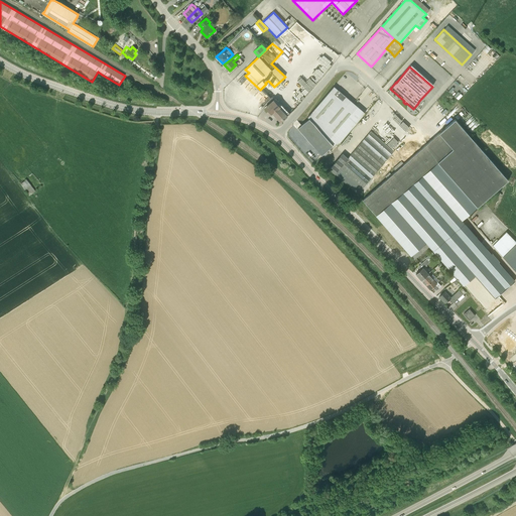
[(333,145),(339,143),(365,113),(334,87),(307,117),(309,119),(298,129),(321,155),(333,145)]
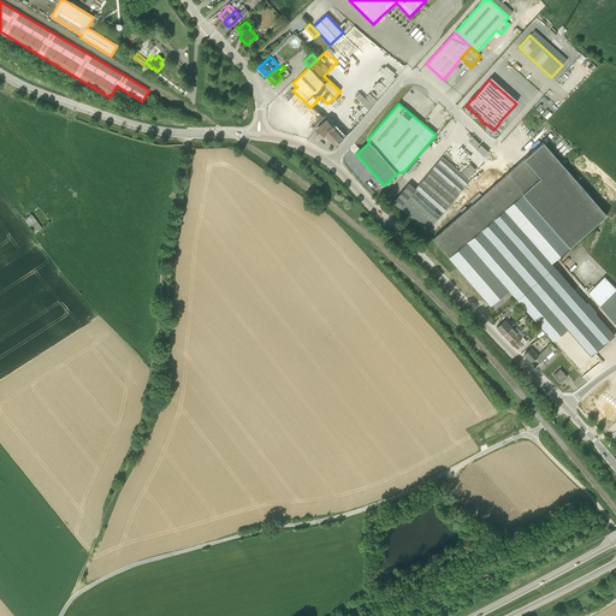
[(325,136),(325,135),(335,146),(347,136),(330,117),(318,129),(325,136)]
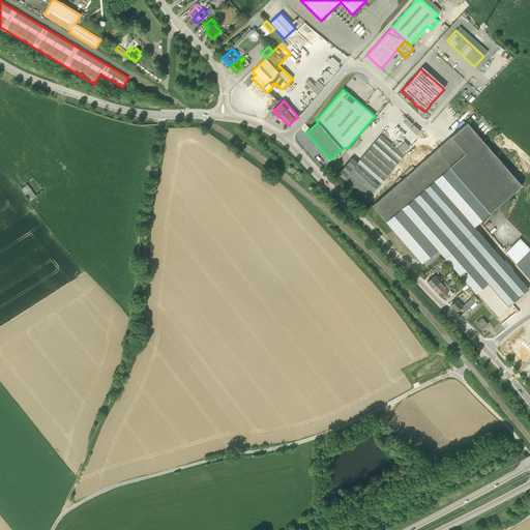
[(505,260),(475,226),(523,184),(468,122),(448,140),(440,147),(373,206),(425,267),(442,254),(476,293),(488,283),(508,306),(528,288),(512,269),(513,268),(505,260)]
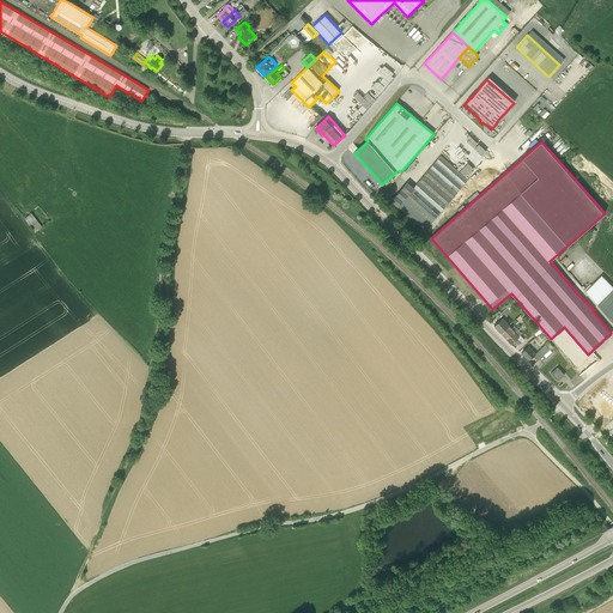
[(462,186),(468,180),(441,156),(435,162),(462,186)]
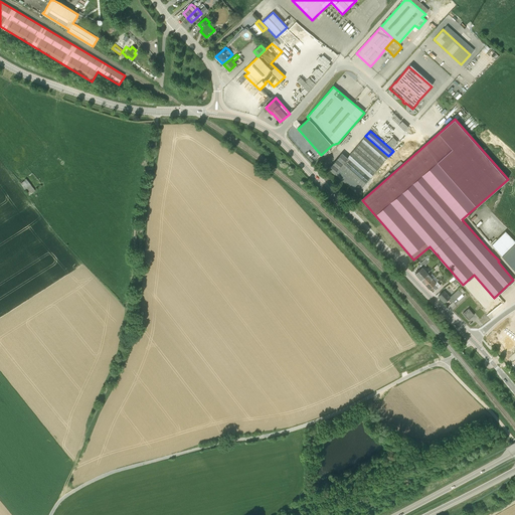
[(384,162),(388,156),(365,136),(361,142),(384,162)]
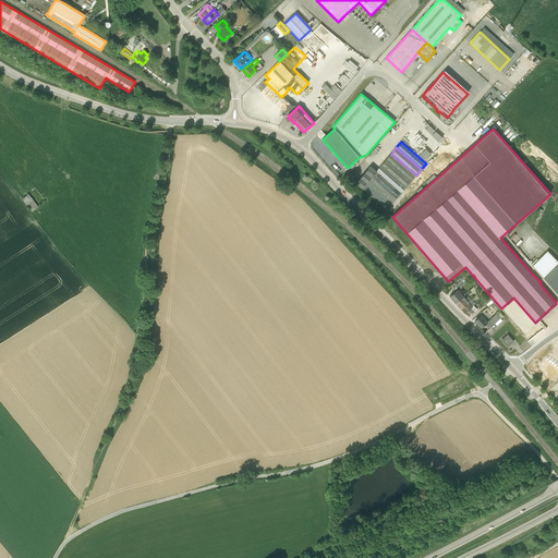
[(411,181),(416,176),(391,154),(386,159),(411,181)]
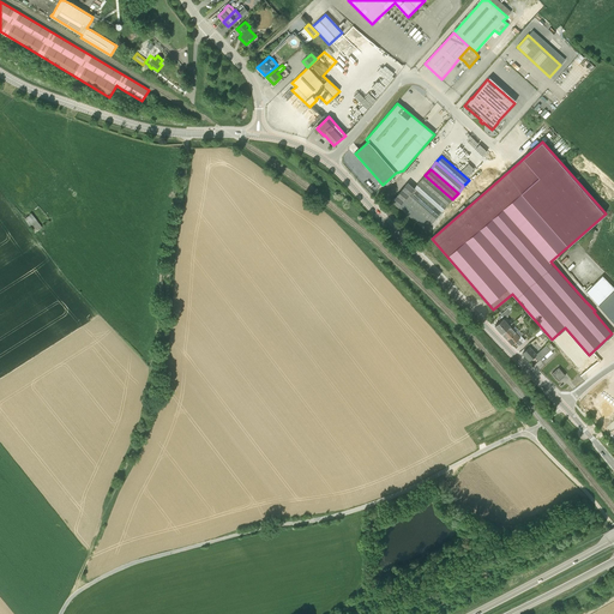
[(447,205),(452,199),(425,175),(420,182),(447,205)]
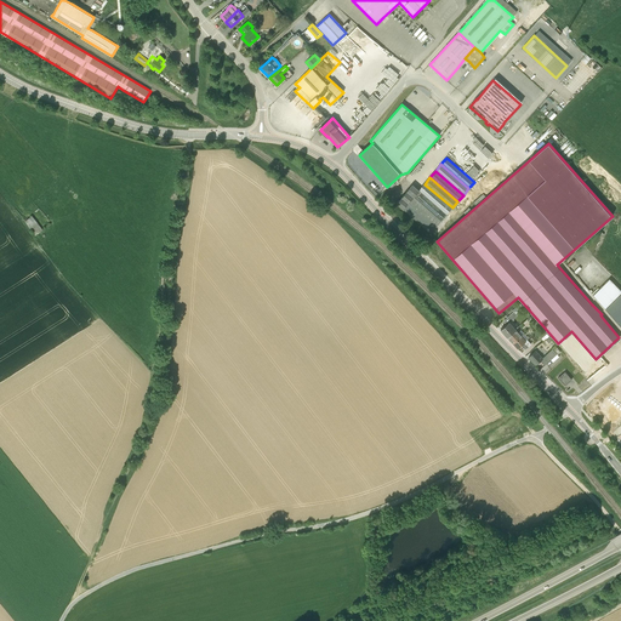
[(446,215),(420,191),(412,184),(406,192),(442,221),(446,215)]
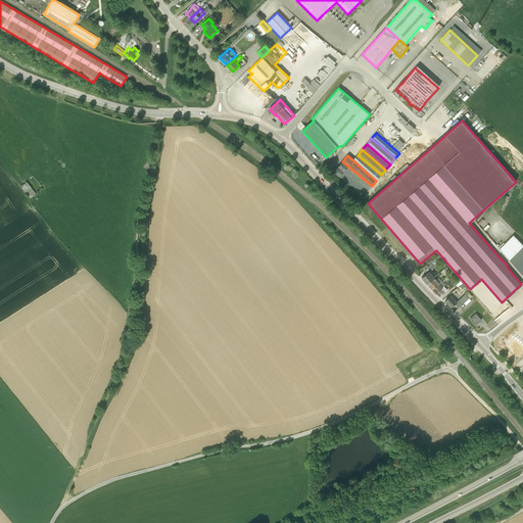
[(376,181),(381,175),(358,155),(353,160),(376,181)]
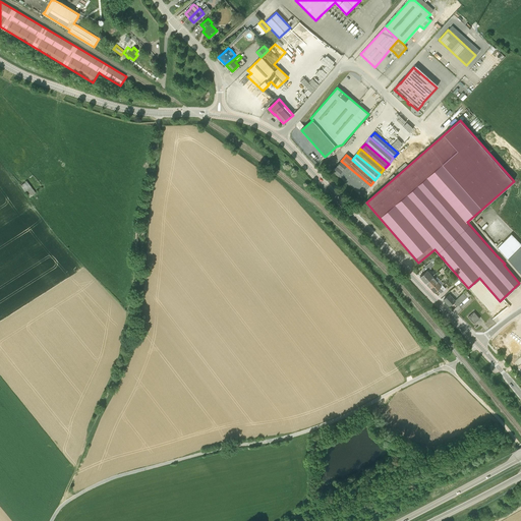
[(370,185),(341,161),(337,166),(366,190),(370,185)]
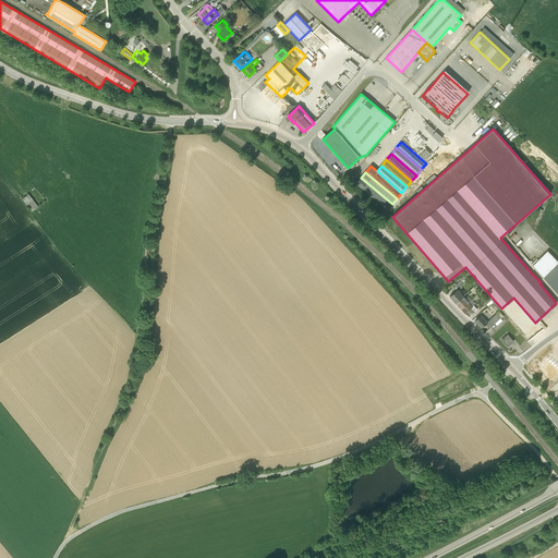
[(390,207),(392,204),(361,178),(356,183),(362,189),(362,187),(387,210),(390,207)]
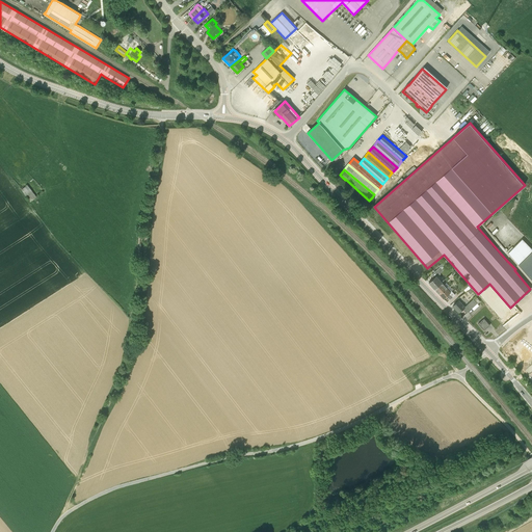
[(531,248),(522,239),(508,253),(531,280),(531,248)]
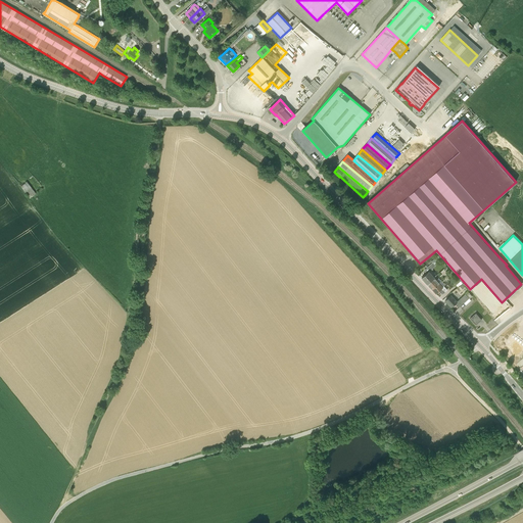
[(433,263),(435,262),(433,259),(431,262),(432,263),(427,267),(430,270),(432,268),(435,265),(433,263)]
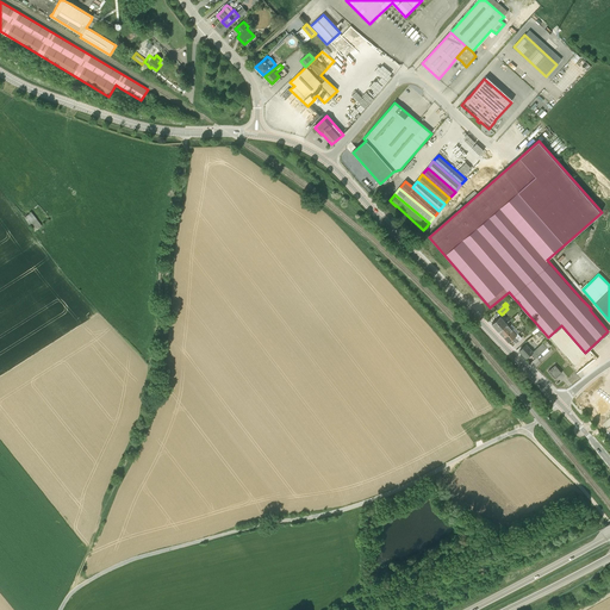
[(504,322),(500,317),(497,319),(492,324),(498,331),(506,324),(509,321),(508,319),(504,322)]
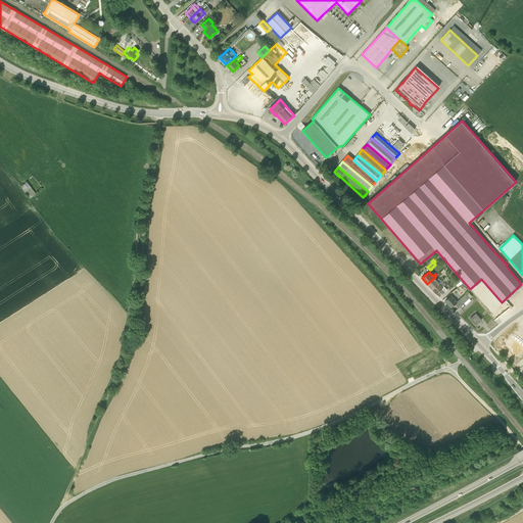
[(442,287),(436,279),(434,278),(427,284),(435,293),(442,287)]
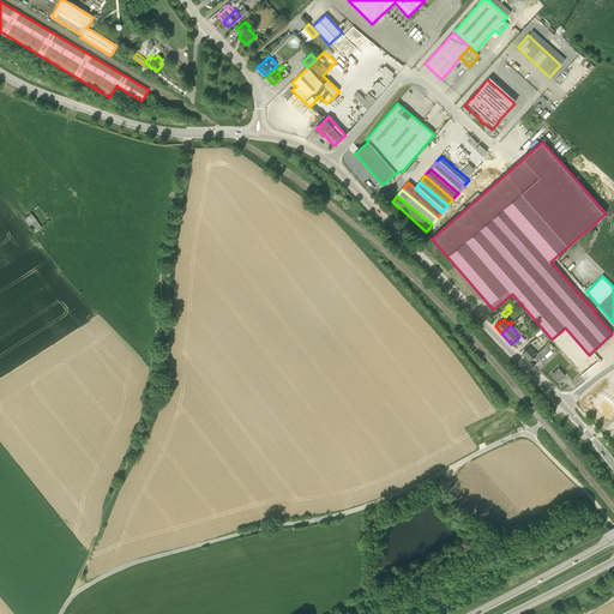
[(589,355),(565,327),(552,339),(578,369),(587,363),(583,360),(589,355)]
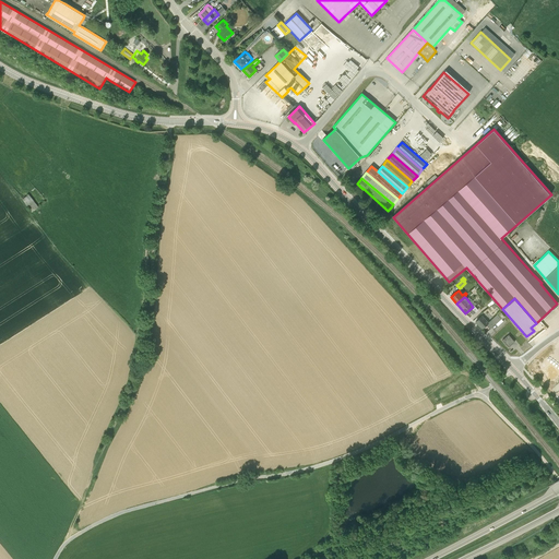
[(490,329),(501,319),(497,313),(488,322),(482,316),(476,321),(483,329),(486,325),(490,329)]
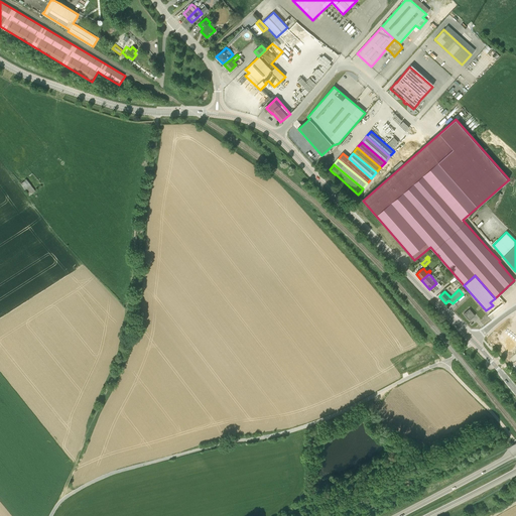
[(470,320),(475,315),(470,308),(464,313),(470,320)]
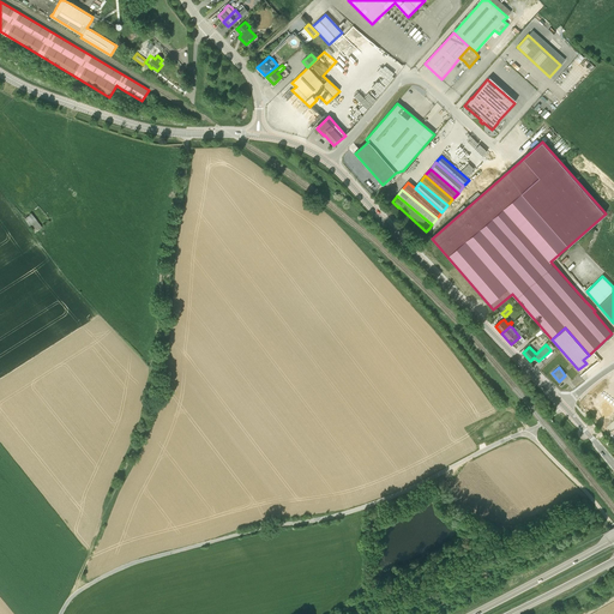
[(613,411),(613,402),(613,401),(609,404),(606,399),(597,408),(607,419),(613,411)]
